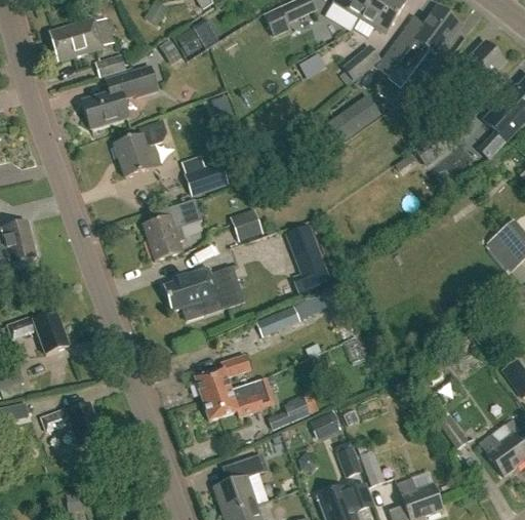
[(197,0),(205,11),(213,5),(211,3),(215,0),(197,0)]
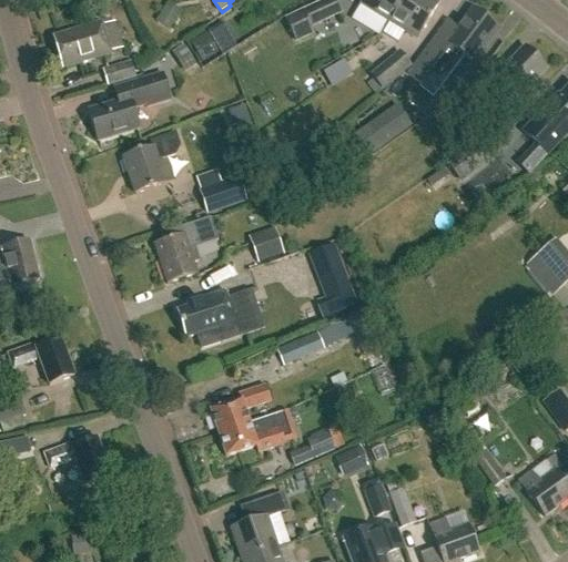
[(338,8),(335,0),(317,0),(285,16),(295,37),(311,30),(307,22),(338,8)]
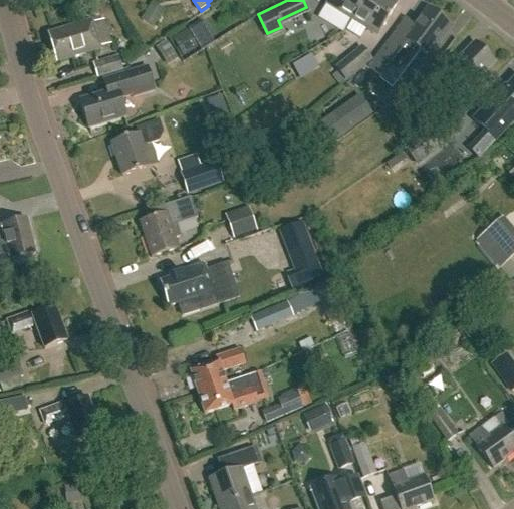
[(325,0),(325,1),(350,16),(360,0),(325,0)]
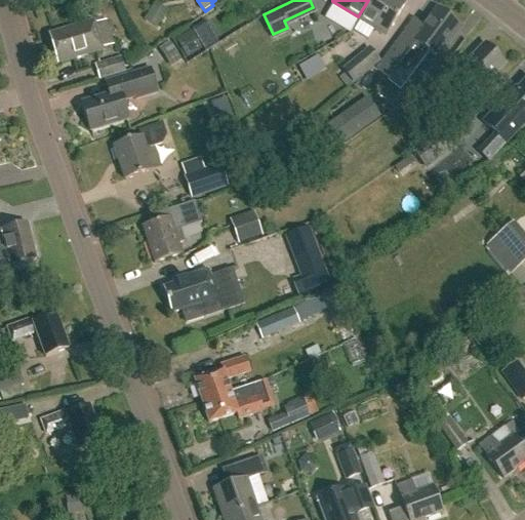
[(368,0),(358,16),(384,32),(403,0),(368,0)]
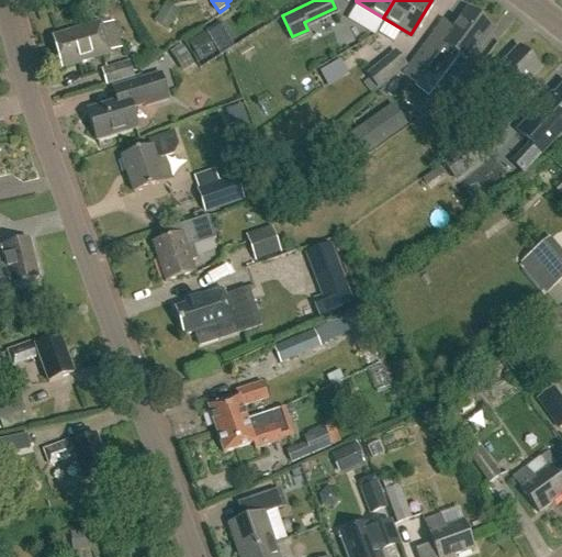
[(493,24),(468,6),(452,25),(441,17),(424,42),(447,59),(454,49),(467,58),(493,24)]
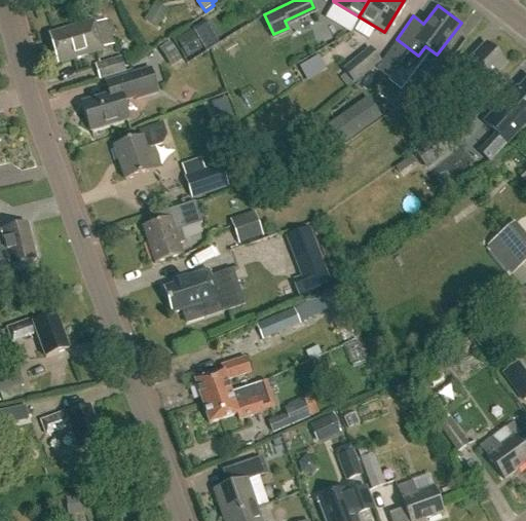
[(95,22),(95,19),(49,31),(58,61),(103,48),(101,43),(111,40),(105,19),(95,22)]
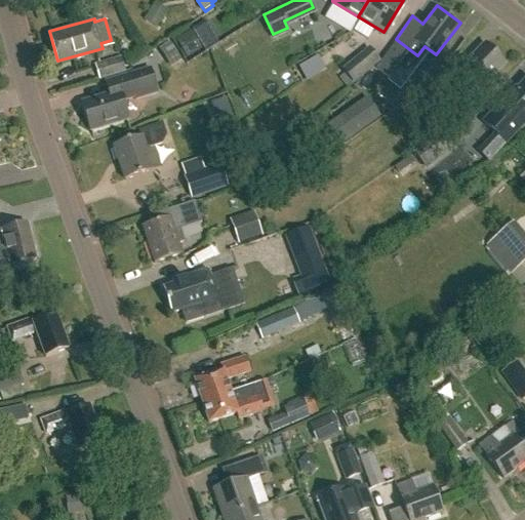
[(178,38),(188,55),(211,42),(202,25),(178,38)]
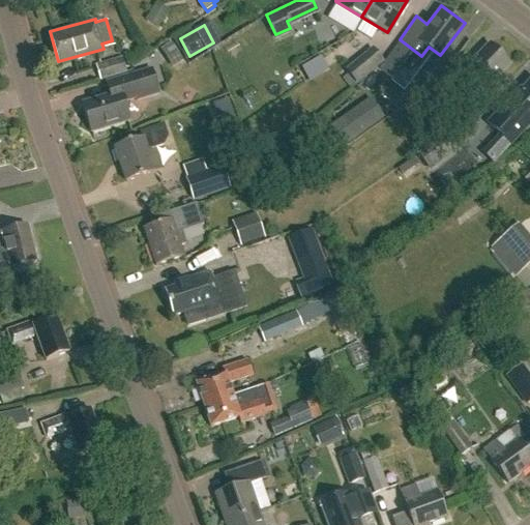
[(508,61),(488,40),(455,71),(476,93),(508,61)]
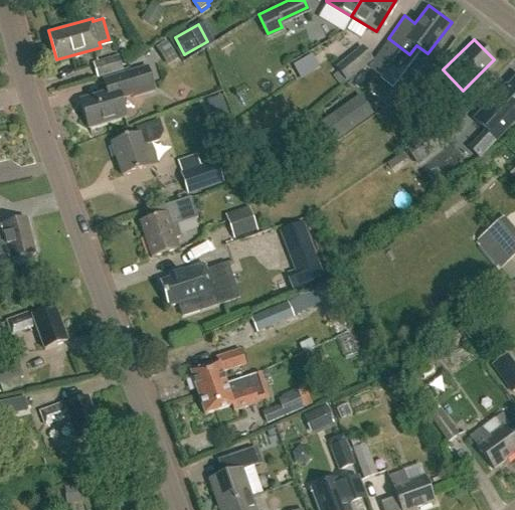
[(372,56),(361,42),(334,65),(344,78),(372,56)]
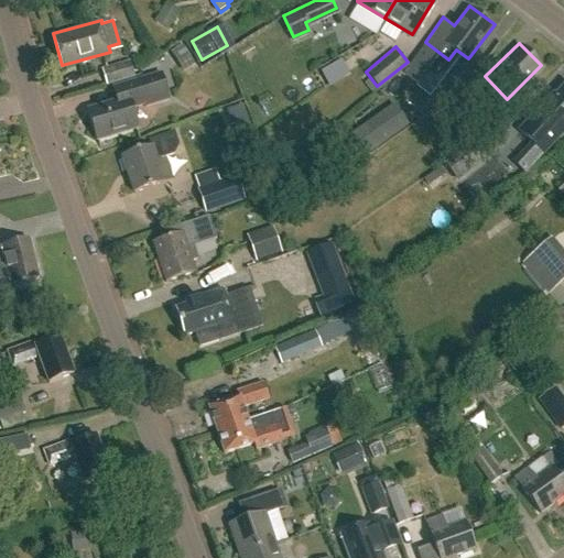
[(348,70),(339,56),(320,68),(328,83),(348,70)]
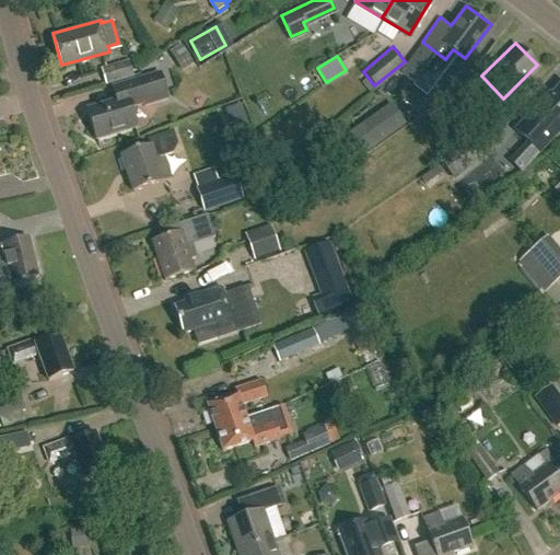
[(132,73),(128,58),(101,66),(105,81),(132,73)]
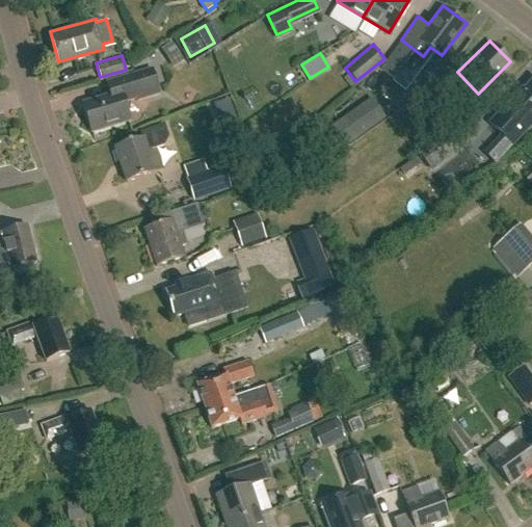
[(91,129),(125,119),(132,116),(127,98),(138,94),(138,95),(160,88),(154,66),(131,73),(106,80),(110,93),(82,100),(91,129)]
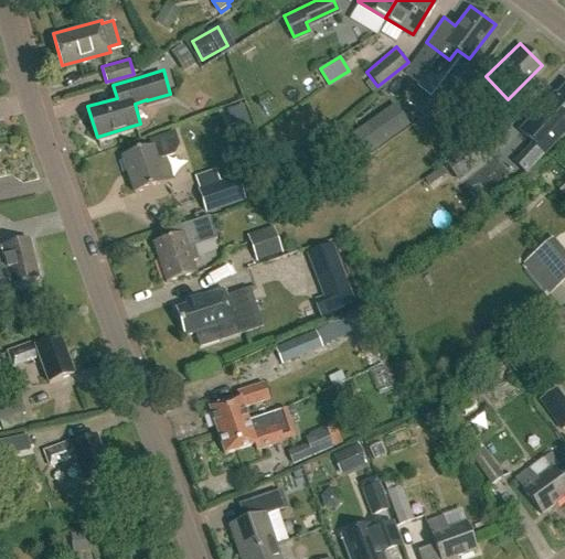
[(481,96),(462,78),(446,96),(465,114),(481,96)]
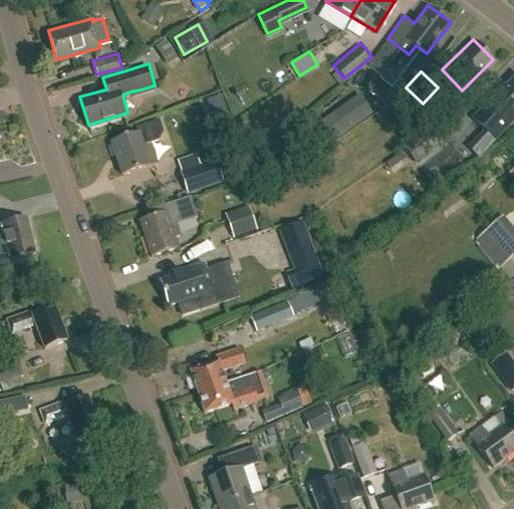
[(504,81),(472,116),(495,138),(513,116),(513,75),(506,83),(504,81)]
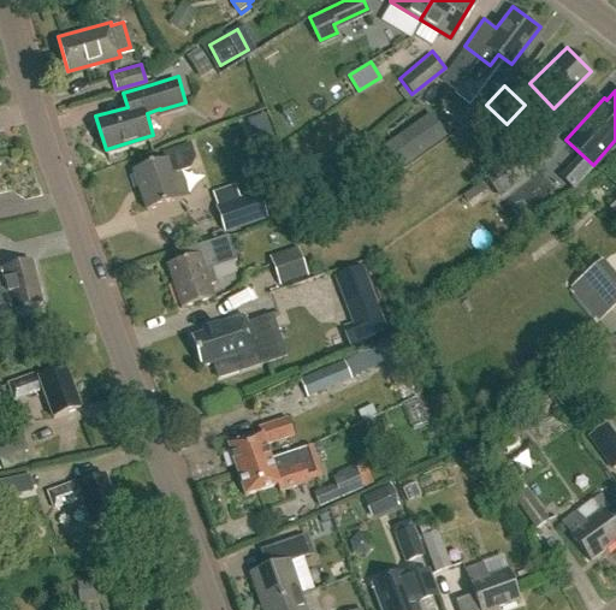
[(430,110),(395,135),(410,159),(446,134),(430,110)]
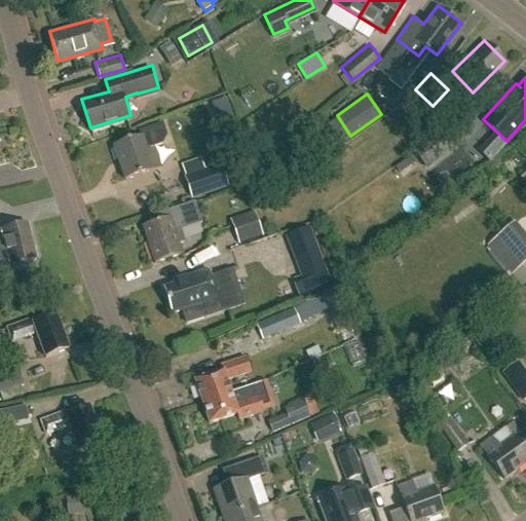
[(138,127),(140,134),(114,142),(126,176),(154,166),(159,164),(152,142),(161,139),(166,132),(162,119),(138,127)]
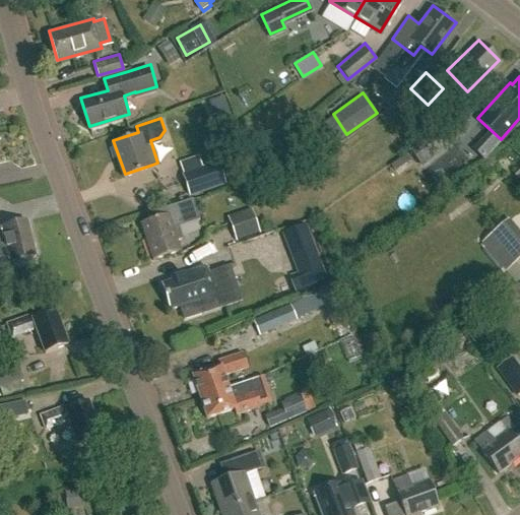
[(415,153),(427,165),(460,133),(448,121),(434,134),(434,135),(415,153)]
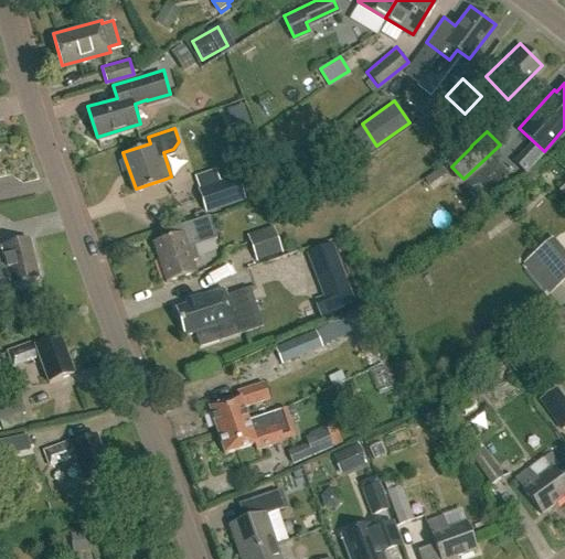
[(219,178),(214,165),(192,173),(204,210),(244,195),(235,172),(219,178)]
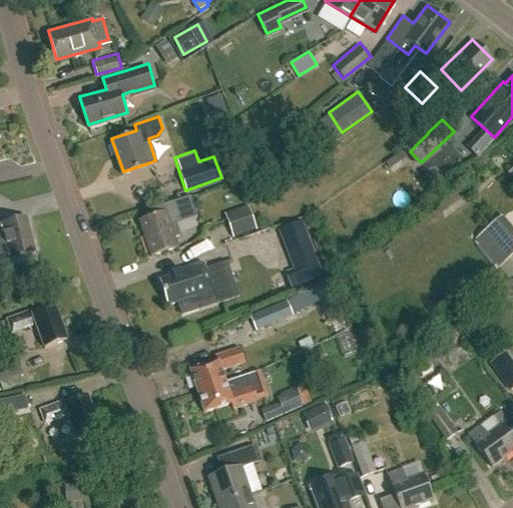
[(196,214),(190,193),(154,205),(157,213),(139,219),(151,254),(177,244),(174,235),(180,233),(176,221),(196,214)]
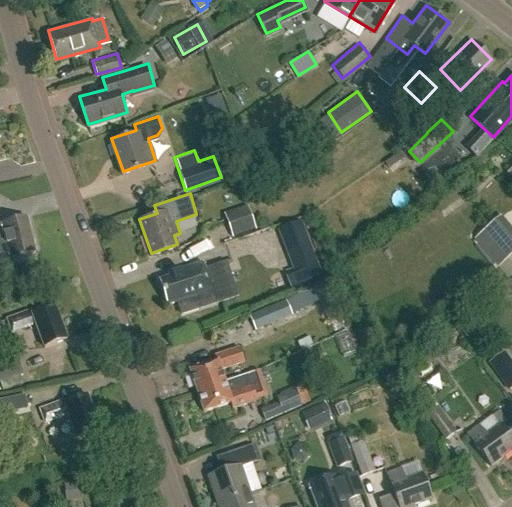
[(254,225),(245,202),(222,210),(231,234),(254,225)]
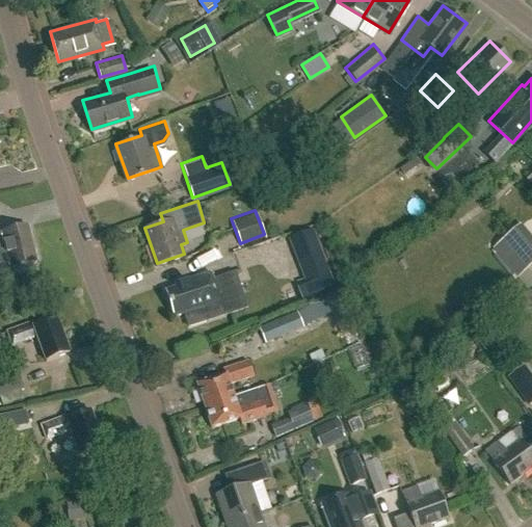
[(531,260),(531,236),(520,221),(491,245),(516,273),(531,260)]
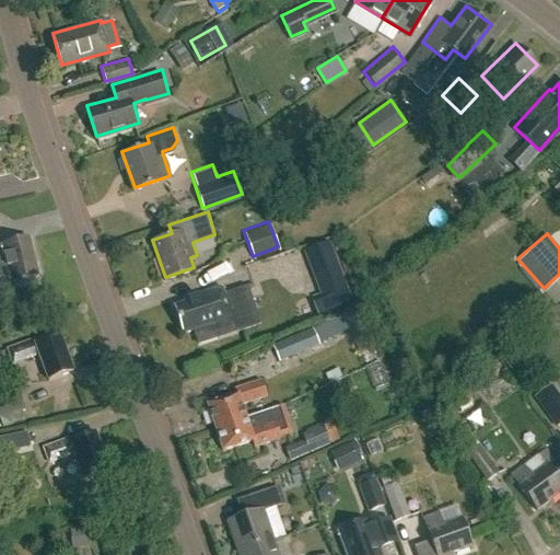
[(37,274),(27,234),(3,240),(3,238),(0,239),(0,254),(6,253),(12,280),(37,274)]
